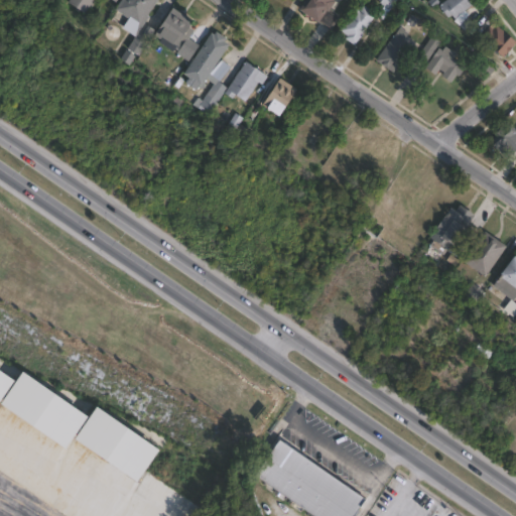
[(117,0),(116,2),(113,0),(96,0),(88,14),(69,2),(70,0),(117,0)]
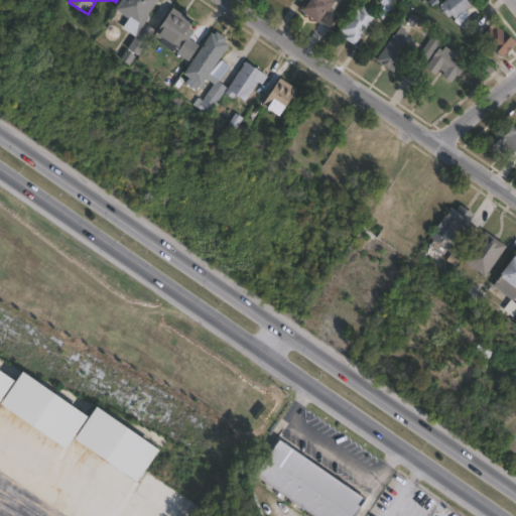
[(150,16),(137,36),(124,28),(130,18),(117,10),(123,0),(158,0),(148,15),(150,16)]
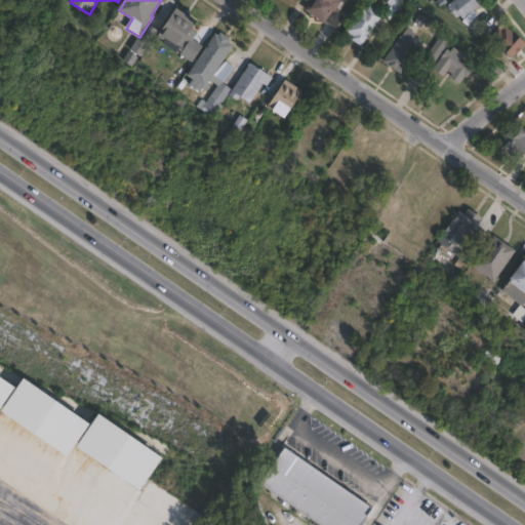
[(336,0),(337,1),(332,9),(334,10),(334,9),(344,15),(333,31),(301,9),(307,0),(336,0)]
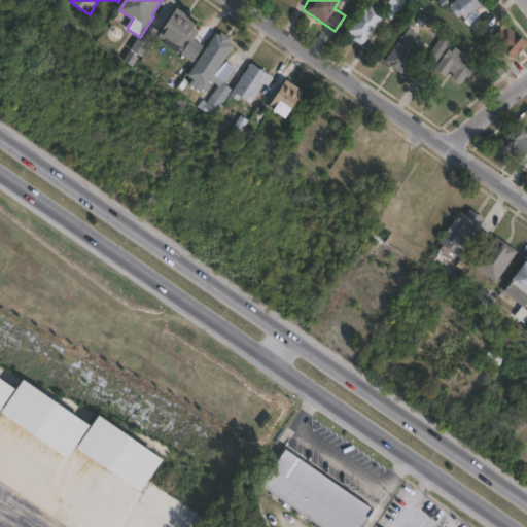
[(401,0),(389,20),(383,15),(390,6),(385,3),(387,0),(401,0)]
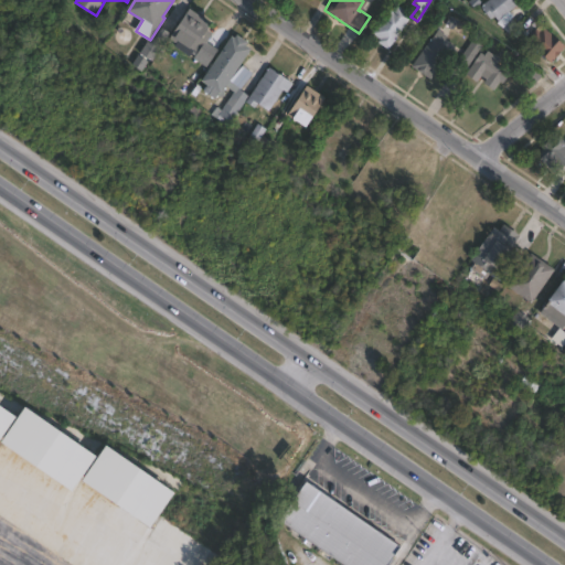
[(507,11),(511,17),(509,19),(515,25),(507,34),(496,22),(491,17),(489,19),(478,7),(486,0),(510,0),(514,4),(507,11)]
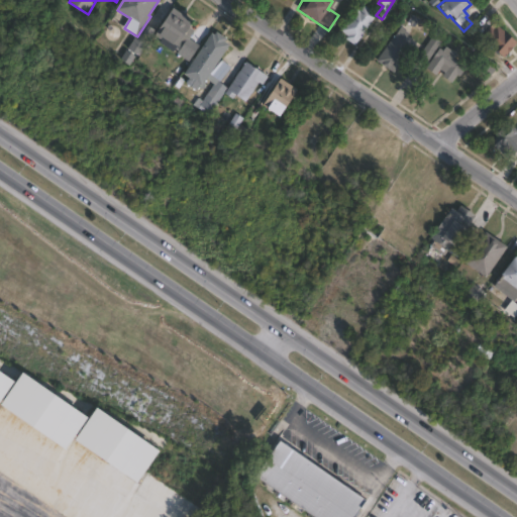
[(360,4),(375,13),(353,46),(342,39),(345,34),(338,30),(353,6),(357,8),(360,4)]
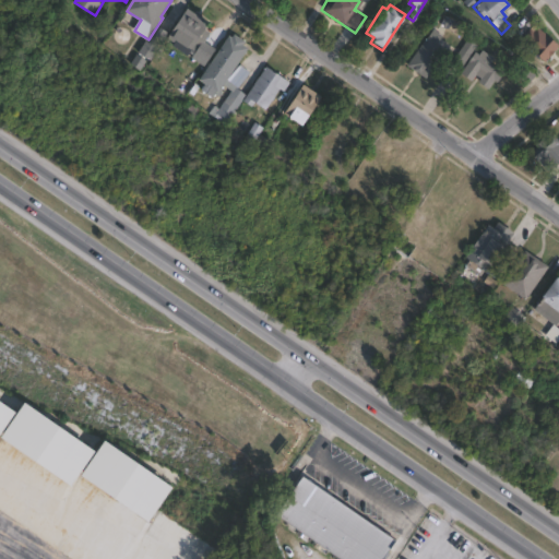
[(212,34),(198,57),(168,37),(188,9),(210,23),(205,30),(212,34)]
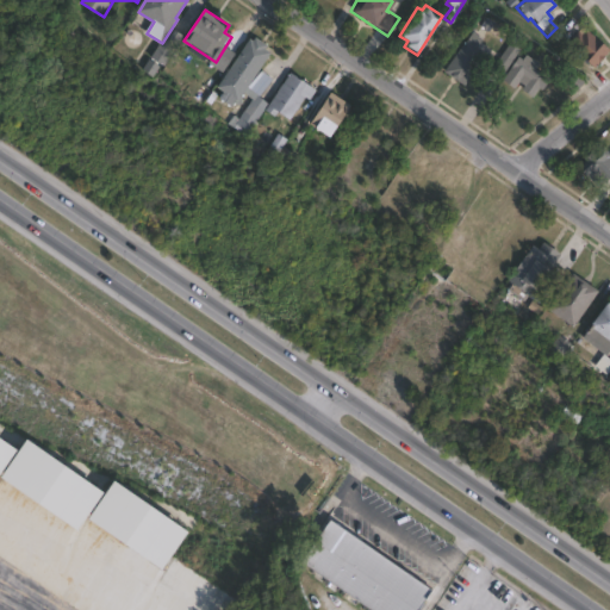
[(584,29),(608,50),(591,68),(564,43),(576,30),(579,33),(584,29)]
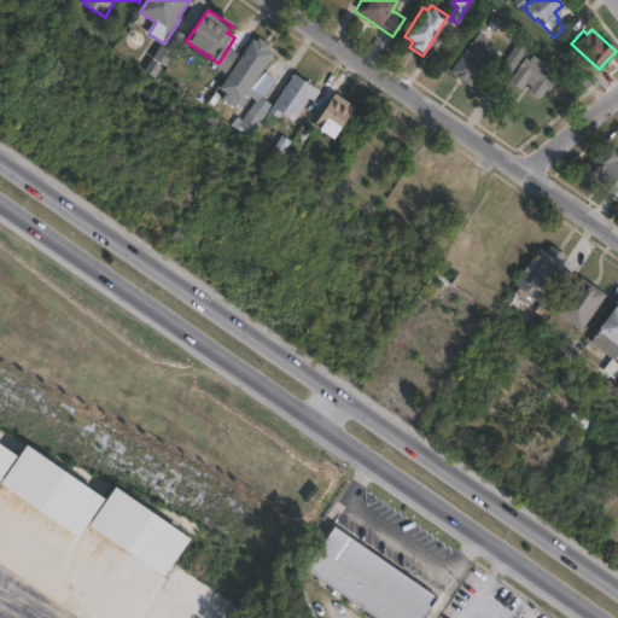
[(488,40),(481,50),(489,56),(467,87),(447,71),(468,41),(470,41),(476,31),(488,40)]
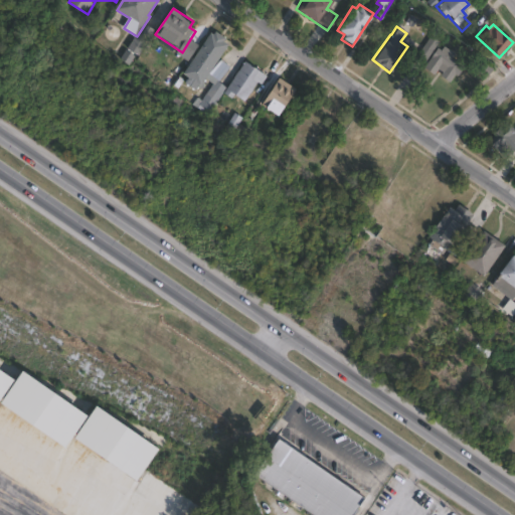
[(444,33),(421,65),(413,59),(436,27),(444,33)]
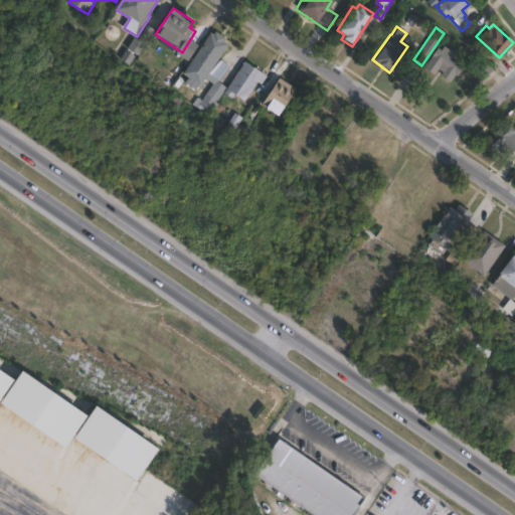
[(217,32),(226,38),(224,41),(230,45),(222,59),(231,67),(221,80),(212,73),(203,87),(184,73),(211,32),(215,35),(217,32)]
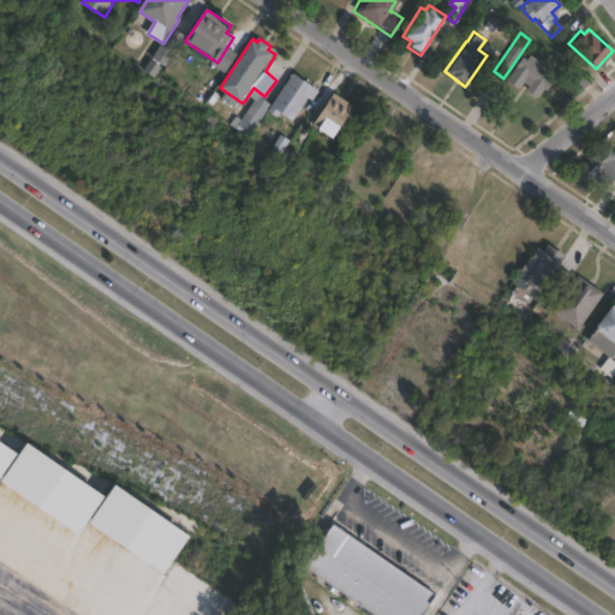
[(527,55),(541,65),(538,69),(551,79),(543,90),(541,89),(535,99),(524,90),(526,87),(521,83),(517,89),(505,81),(521,57),(525,59),(527,55)]
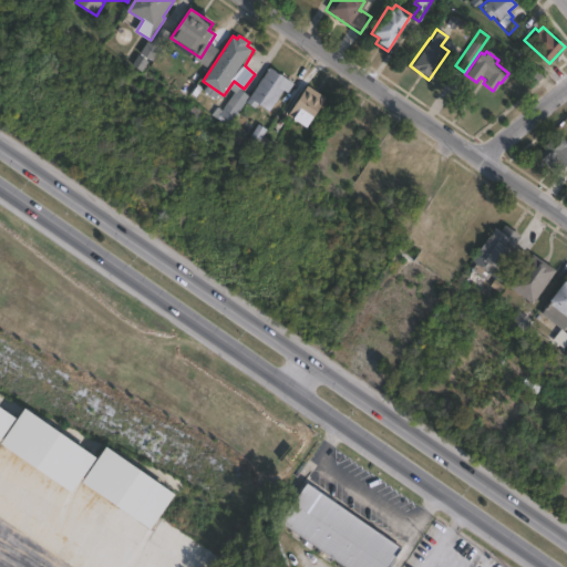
[(295,83),(289,93),(284,90),(270,110),(261,104),(258,109),(248,102),(271,68),(295,83)]
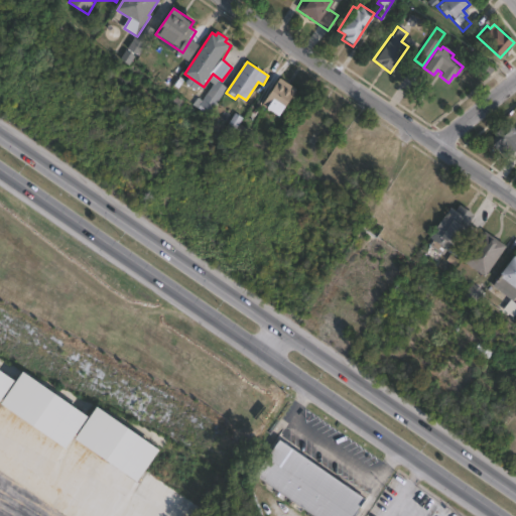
[(297,90),(279,116),(264,106),(281,79),(297,90)]
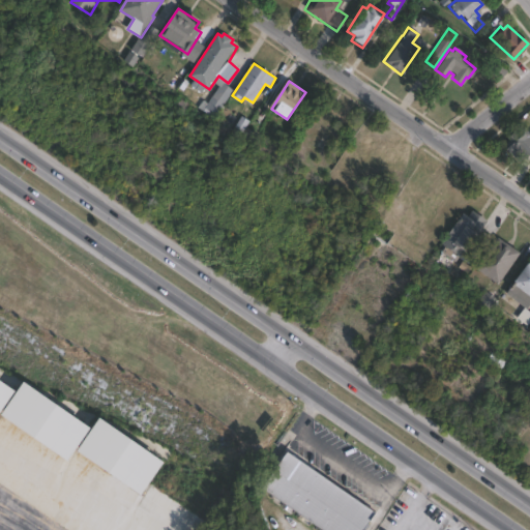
[(234,89),(215,118),(200,108),(205,100),(209,104),(223,82),(234,89)]
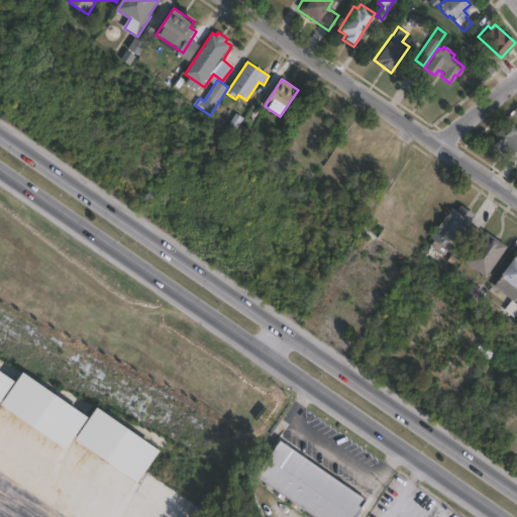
[(508,123),(515,130),(516,129),(516,130),(516,145),(507,156),(503,151),(501,154),(495,148),(488,141),(494,135),(492,133),(500,126),(502,129),(508,123)]
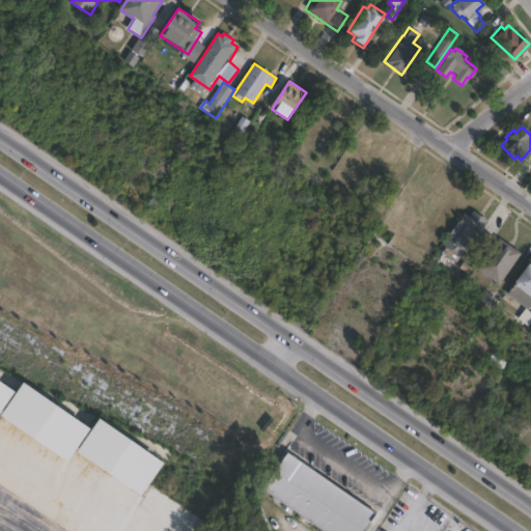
[(474,212),(488,222),(484,228),(494,234),(486,245),(478,238),(464,258),(462,256),(456,262),(443,252),(447,246),(444,244),(467,214),(471,217),(474,212)]
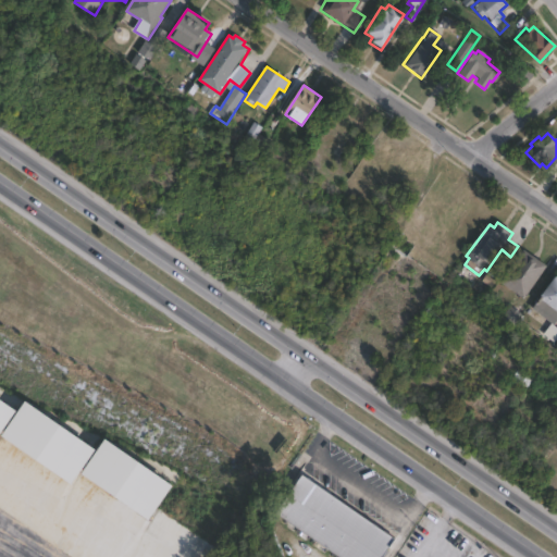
[(547,267),(524,298),(502,282),(525,250),(547,267)]
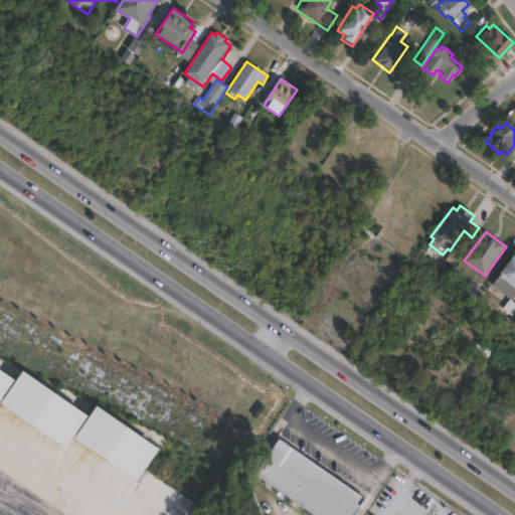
[(514,295),(510,301),(493,286),(514,260),(514,295)]
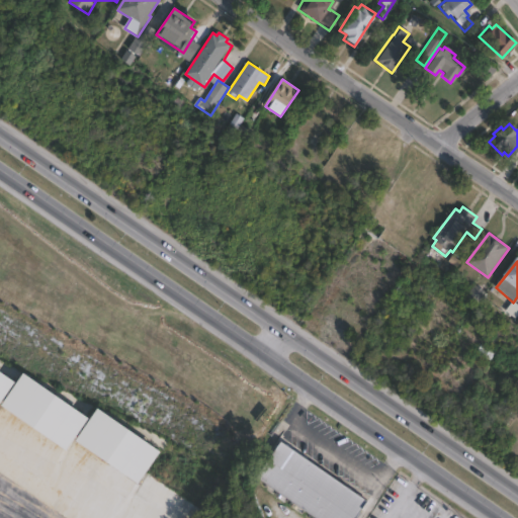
[(368,501),(356,517),(315,517),(256,478),(281,441),(368,501)]
